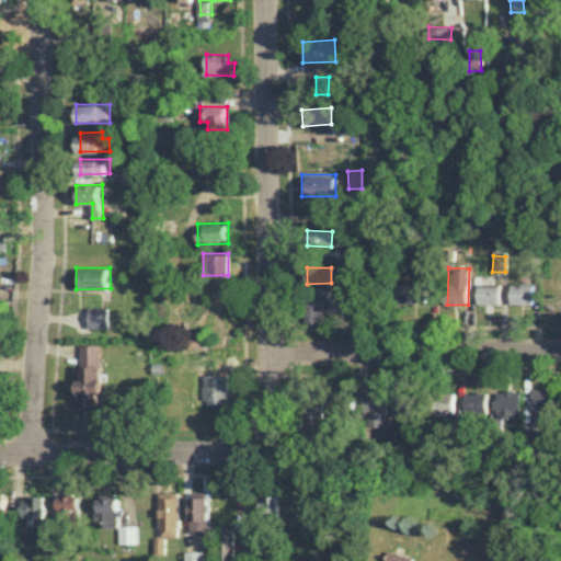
[(424,277),(399,278),(399,302),(424,301),(424,277)]
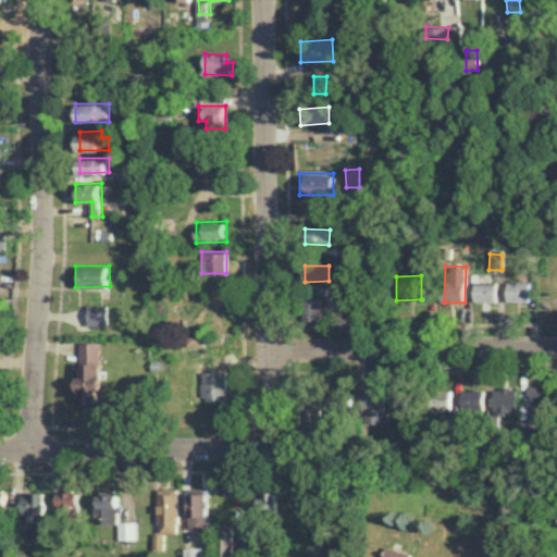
[(508,301),(530,300),(529,281),(507,281),(508,301)]
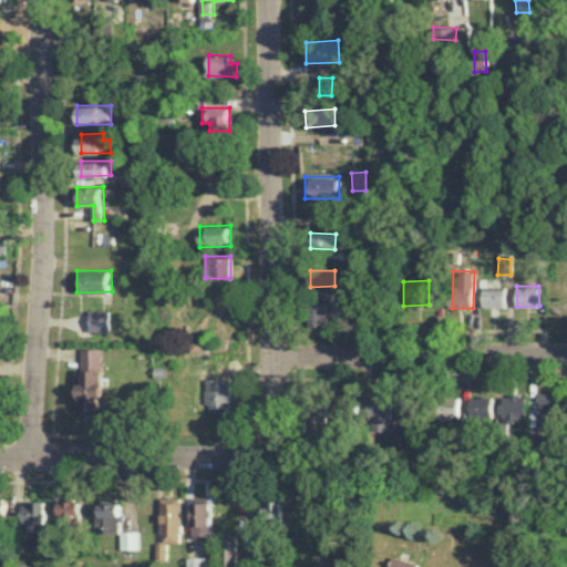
[(483,306),(505,307),(505,288),(483,288),(483,306)]
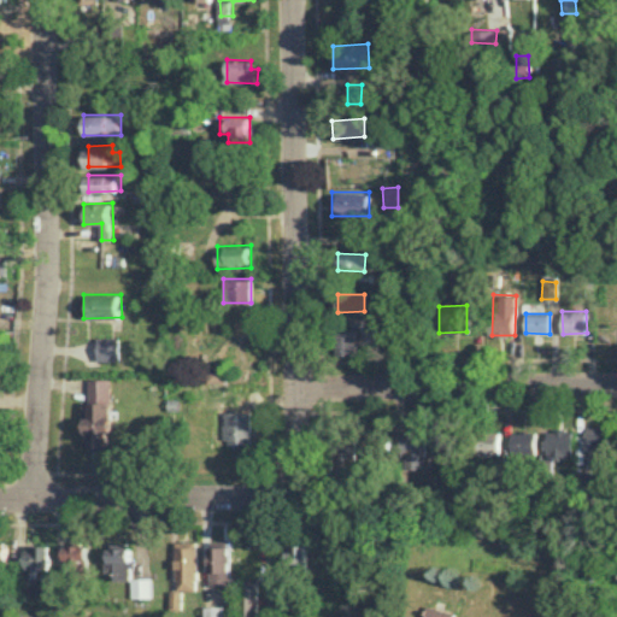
[(356,354),(356,329),(336,328),(336,353),(356,354)]
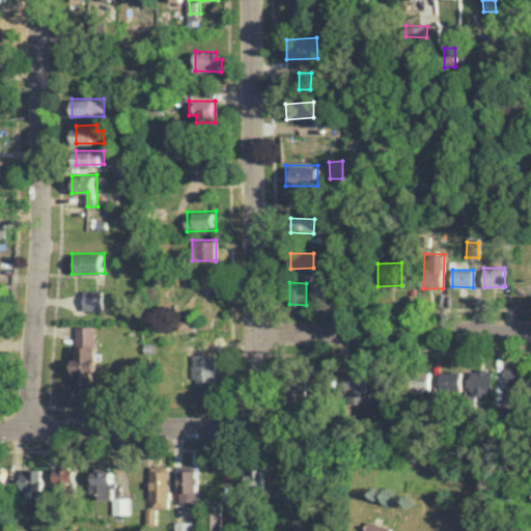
[(86,310),(105,309),(104,289),(85,289),(86,310)]
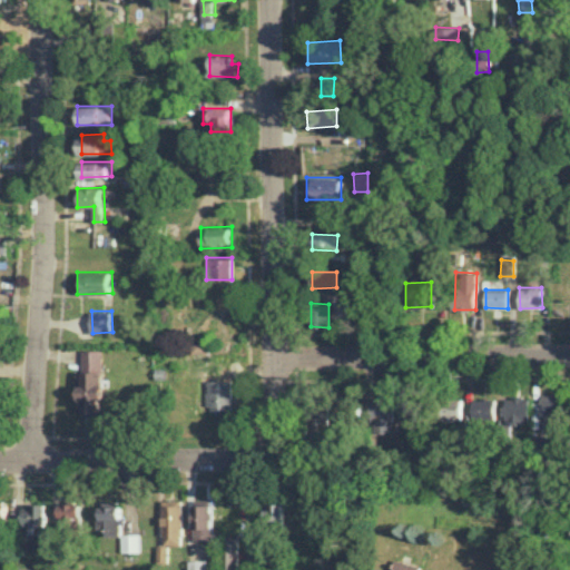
[(207,338),(189,338),(190,353),(207,353),(207,338)]
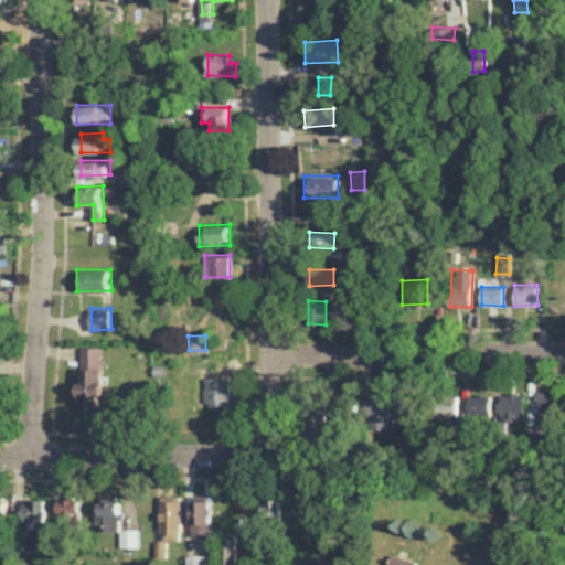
[(102,345),(80,347),(82,408),(99,407),(99,396),(103,395),(102,345)]
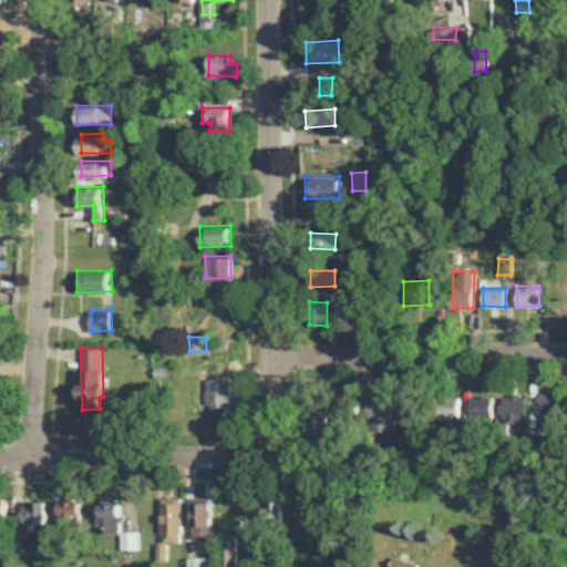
[(230,405),(229,378),(205,378),(206,406),(230,405)]
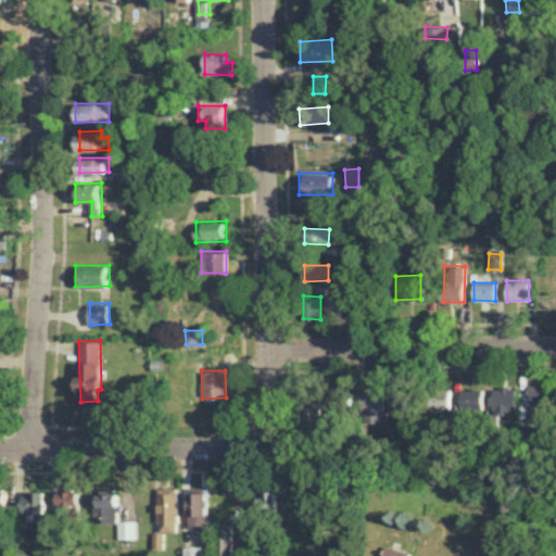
[(520,417),(538,417),(538,408),(548,408),(548,383),(527,384),(528,397),(519,397),(520,417)]
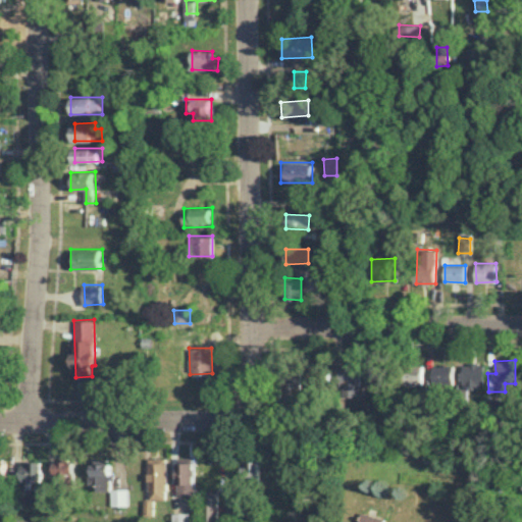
[(361,363),(341,363),(340,396),(361,396),(361,363)]
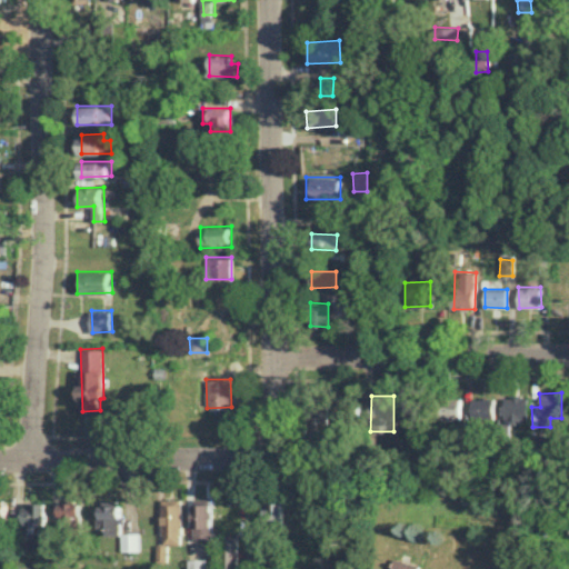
[(506,396),(506,420),(529,420),(530,396),(506,396)]
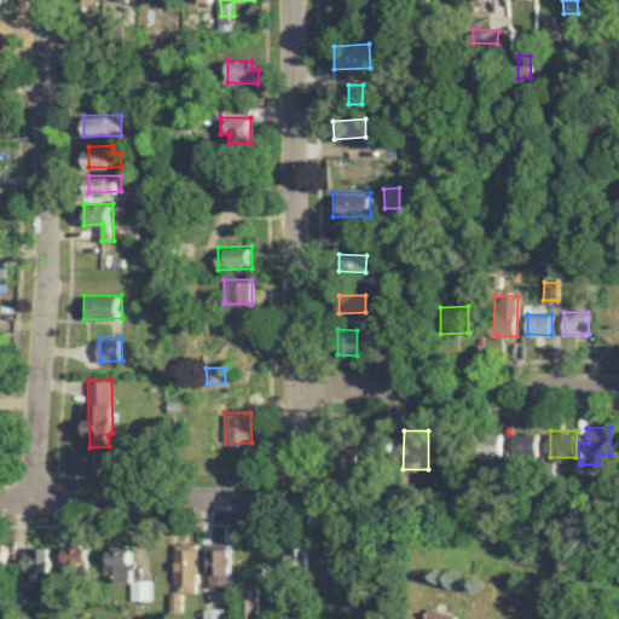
[(502,457),(502,433),(480,432),(479,456),(502,457)]
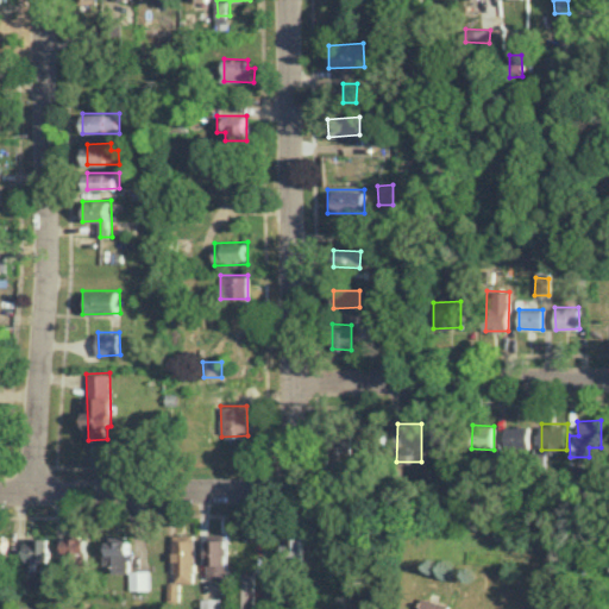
[(529,426),(506,426),(506,449),(531,447),(529,426)]
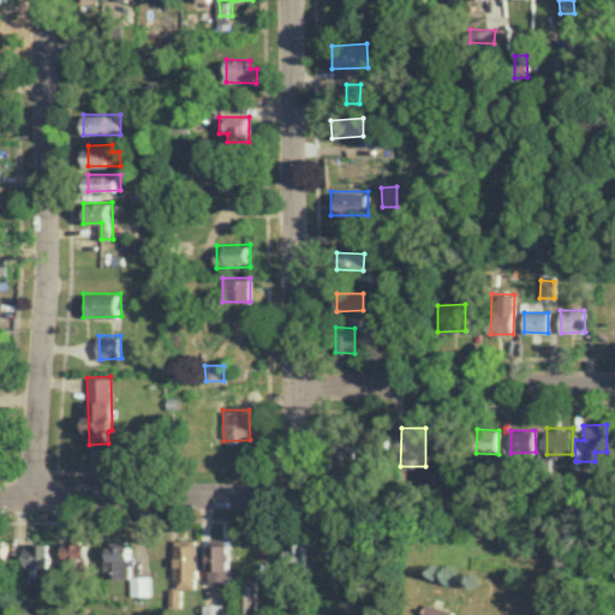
[(354,457),(354,431),(333,431),(334,457),(354,457)]
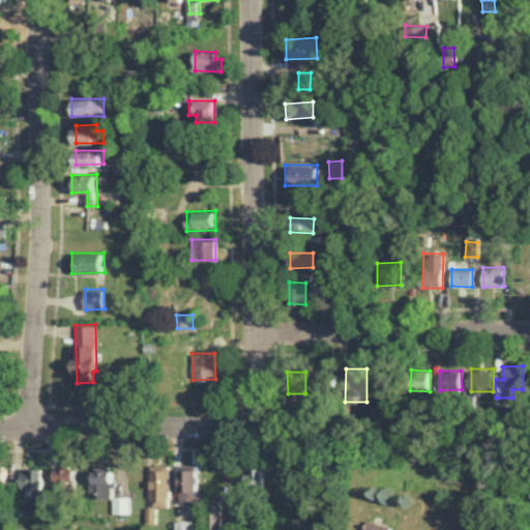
[(377,389),(390,390),(390,373),(377,372),(377,389)]
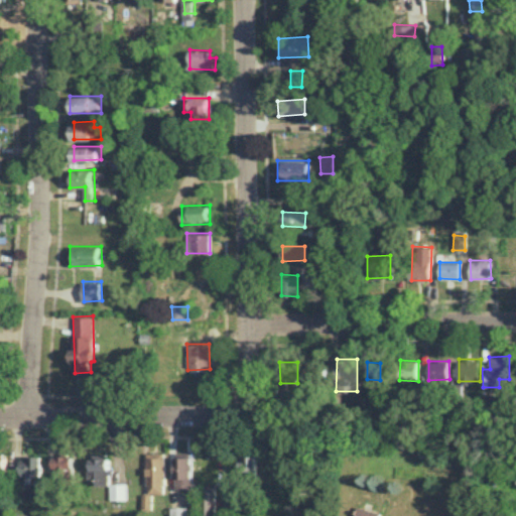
[(258,452),(241,452),(241,473),(258,473),(258,452)]
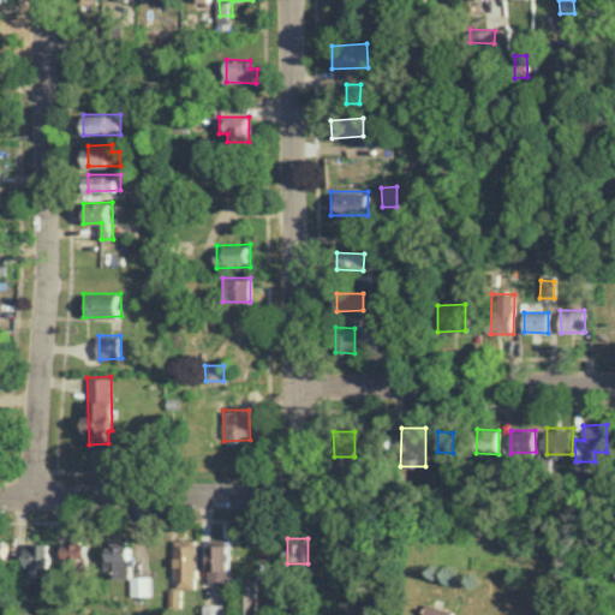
[(130,539),(107,541),(107,571),(115,571),(115,578),(131,578),(130,539)]
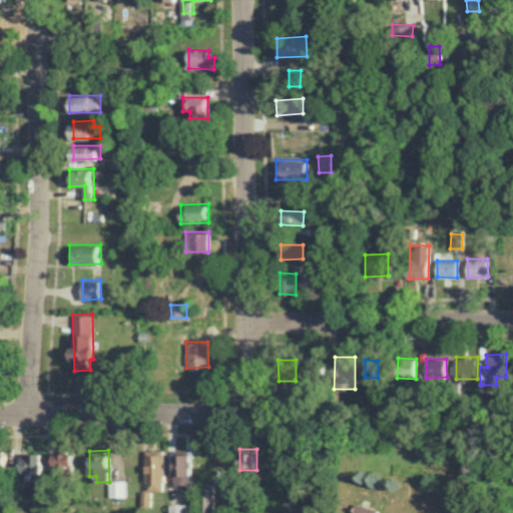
[(164,450),(146,450),(147,490),(165,490),(164,450)]
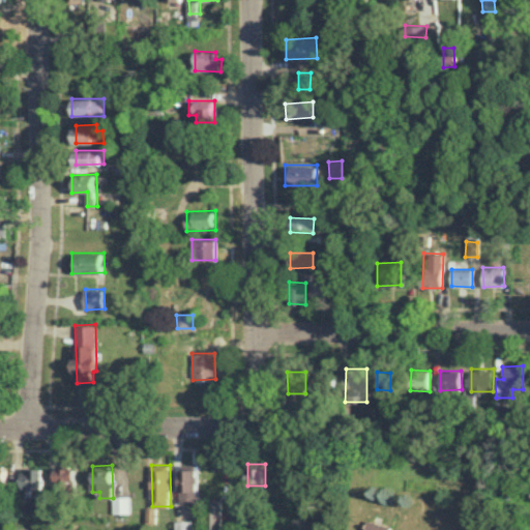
[(75,467),(55,468),(56,494),(75,493),(75,467)]
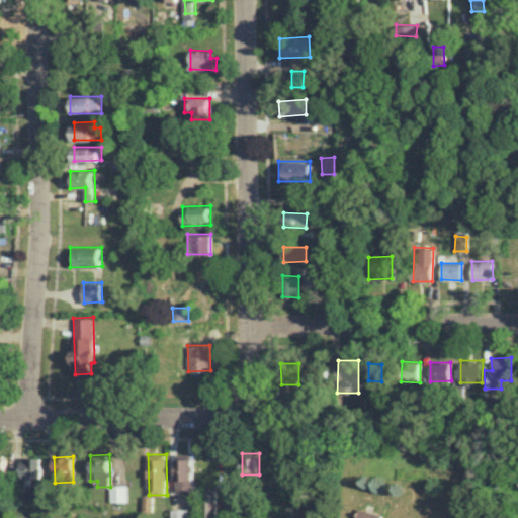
[(41,457),(21,457),(21,485),(35,485),(35,477),(41,477),(41,457)]
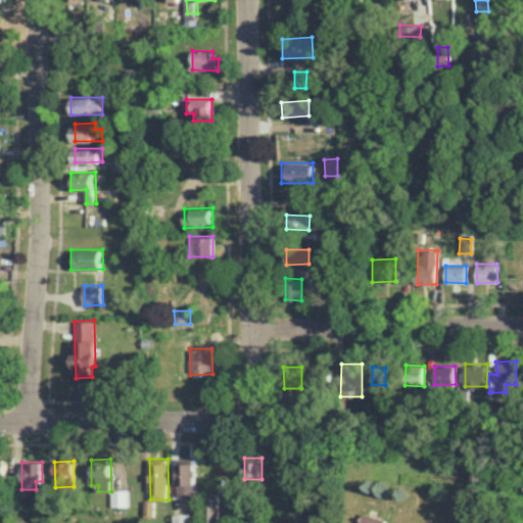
[(129,489),(111,489),(112,506),(129,506),(129,489)]
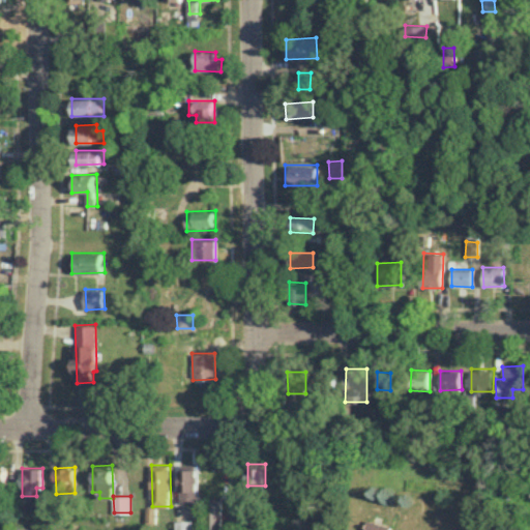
[(223,529),(223,499),(208,499),(208,529),(223,529)]
